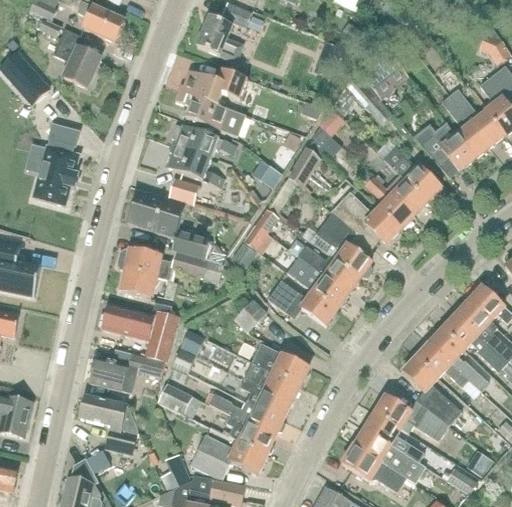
[(35,0),(31,10),(53,20),(58,9),(55,8),(59,0),(35,0)]
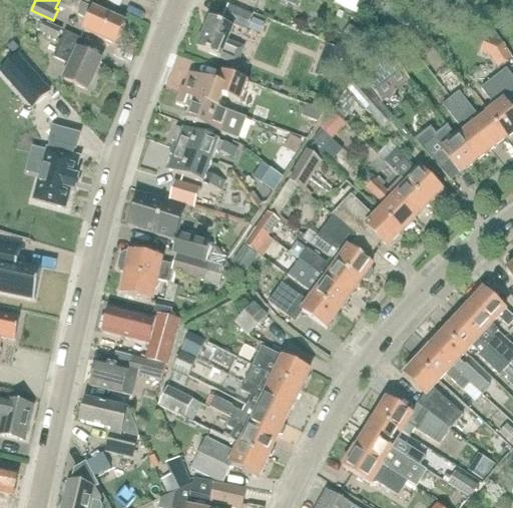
[(115,41),(124,19),(93,5),(90,4),(83,1),(82,0),(77,12),(88,17),(83,27),(115,41)]
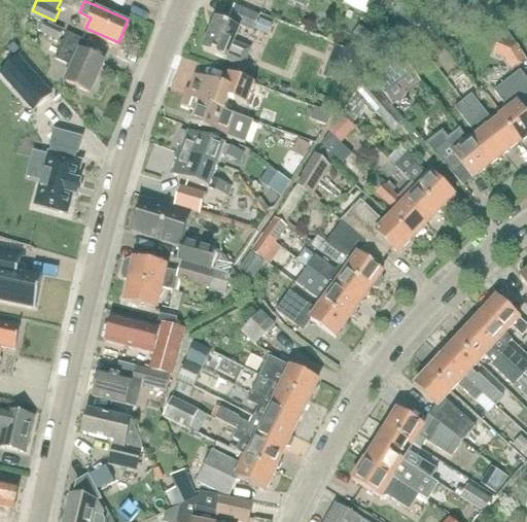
[(383,14),(390,0),(372,0),(369,7),(383,14)]
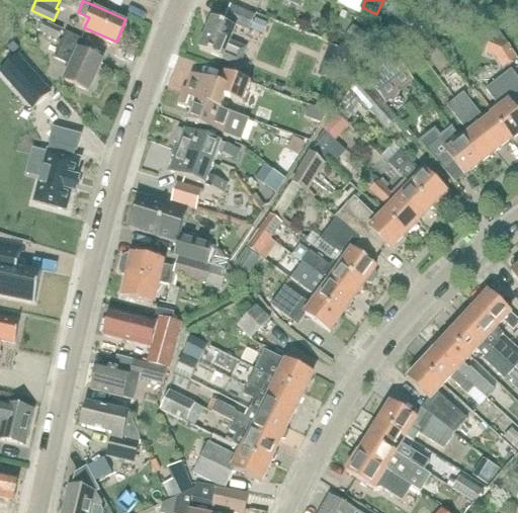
[(230,3),(224,18),(249,28),(250,26),(251,23),(255,14),(255,13),(230,3)]
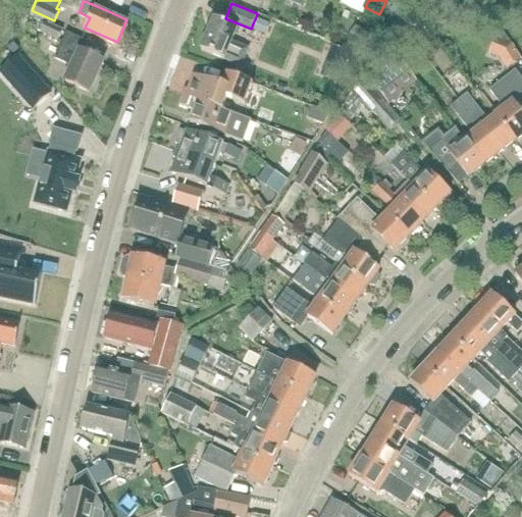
[(266,18),(257,14),(253,23),(252,27),(262,30),(266,18)]
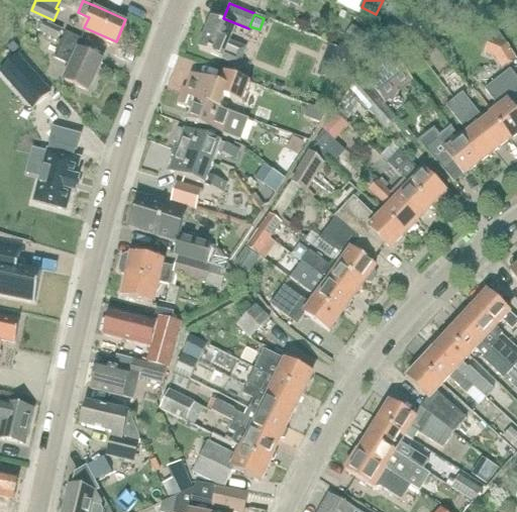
[(230,39),(235,28),(212,18),(199,48),(222,59),(223,57),(238,64),(246,45),(230,39)]
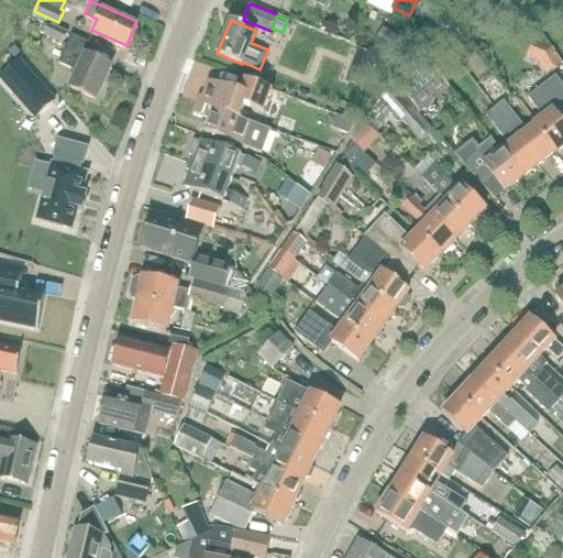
[(63,41),(67,30),(48,21),(43,32),(63,41)]
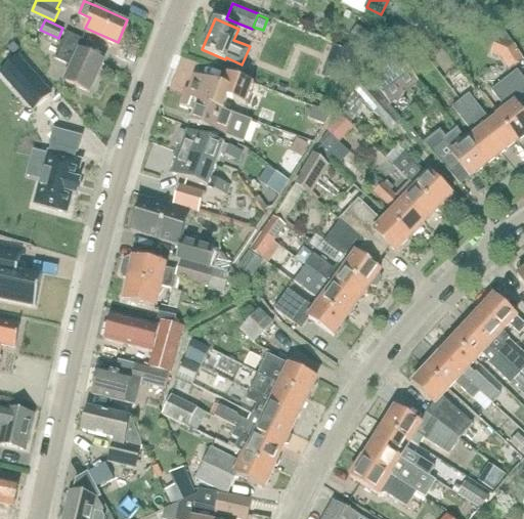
[(89,89),(102,59),(82,50),(87,39),(67,29),(54,55),(73,63),(66,79),(89,89)]
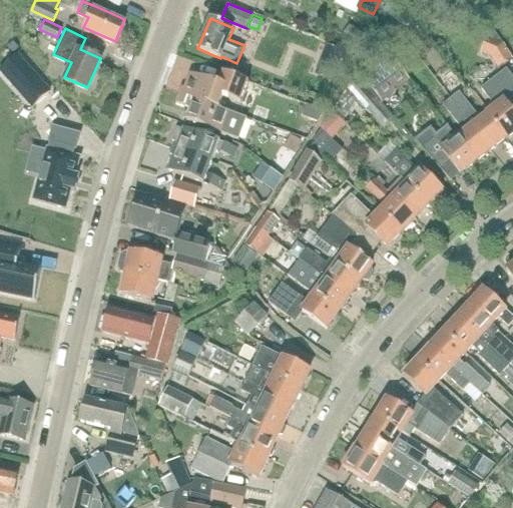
[(481,49),(491,54),(499,66),(512,56),(512,55),(503,38),(488,32),(481,49)]
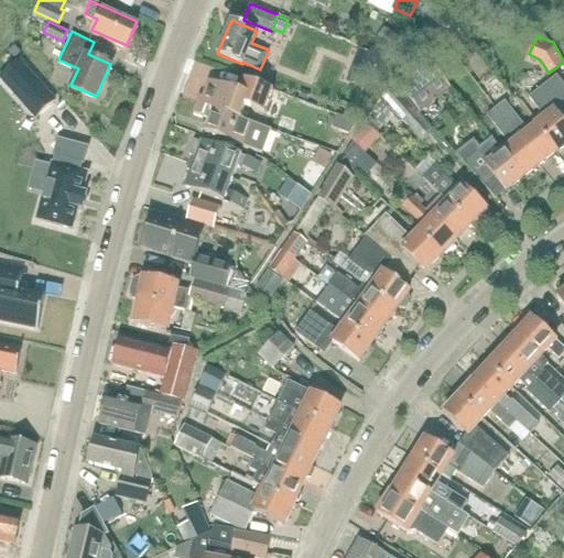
[(358,61),(375,67),(379,57),(362,51),(358,61)]
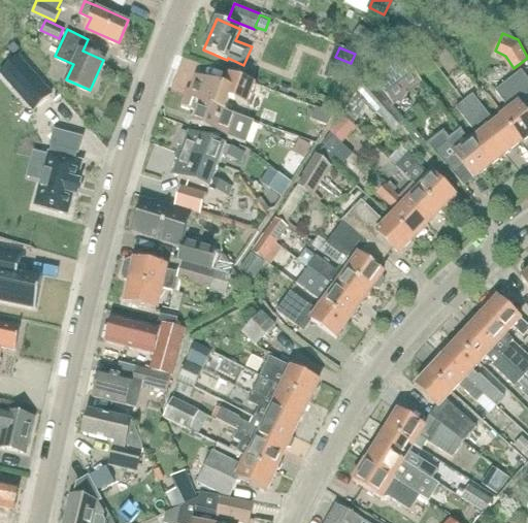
[(392,104),(423,80),(400,51),(369,75),(392,104)]
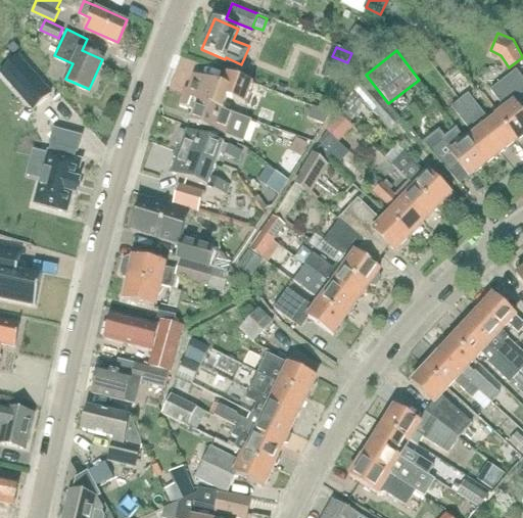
[(15,51),(0,65),(0,72),(32,106),(50,89),(15,51)]
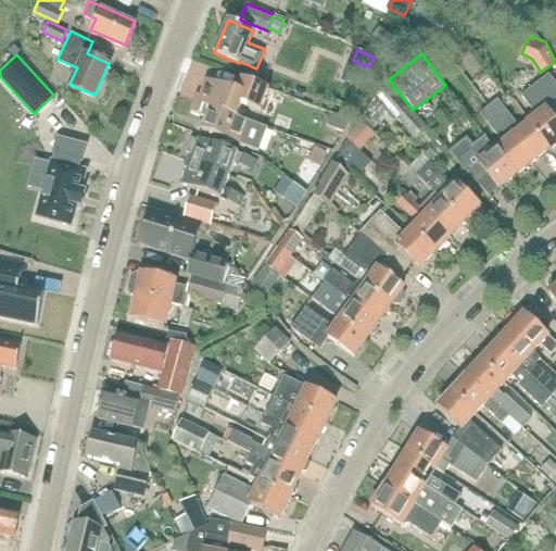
[(386,66),(378,61),(371,72),(378,77),(386,66)]
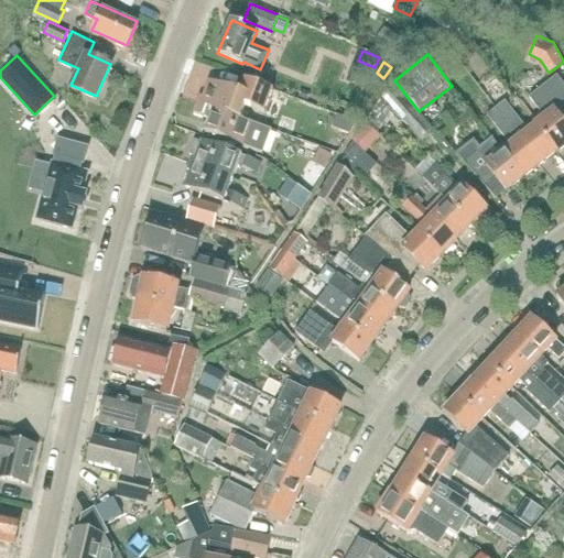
[(563,145),(563,122),(559,116),(563,111),(563,81),(556,73),(529,95),(545,116),(535,123),(537,124),(555,150),(556,152),(563,145)]
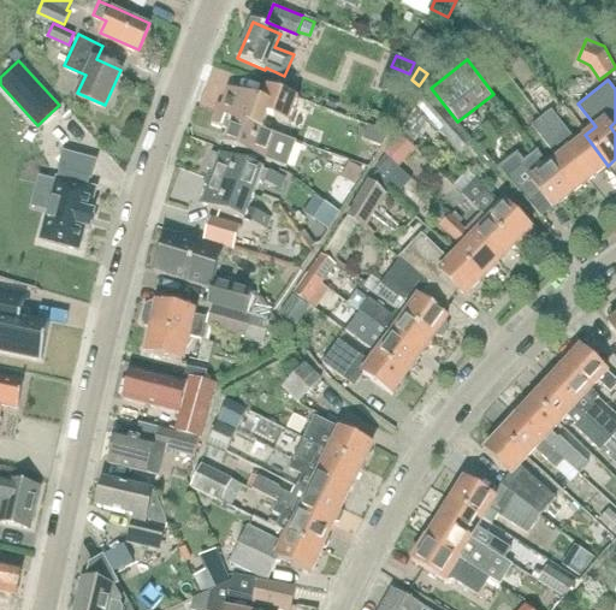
[(290,122),(298,99),(266,87),(261,99),(227,87),(221,104),(218,102),(215,110),(261,128),(266,113),(290,122)]
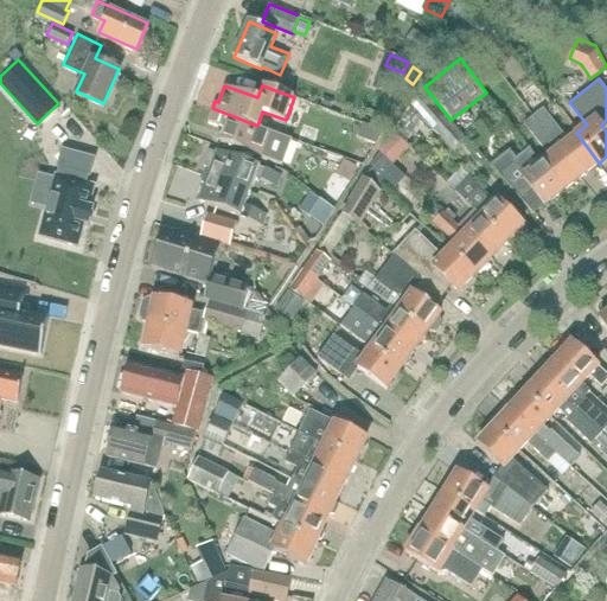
[(391,128),(398,134),(410,116),(419,122),(423,114),(454,147),(465,138),(430,98),(421,90),(409,102),(391,128)]
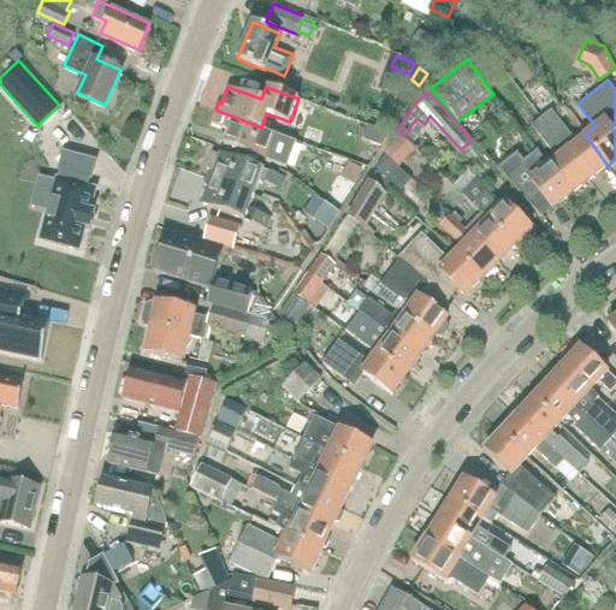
[(586,136),(579,143),(551,107),(540,116),(568,150),(588,178),(606,164),(586,136)]
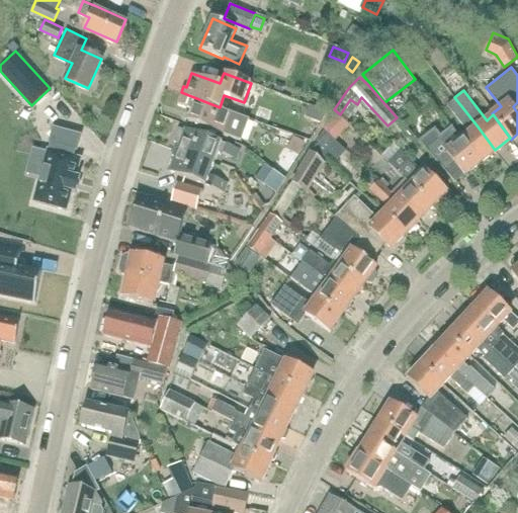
[(239,139),(247,117),(220,107),(181,92),(177,102),(191,107),(187,119),(239,139)]
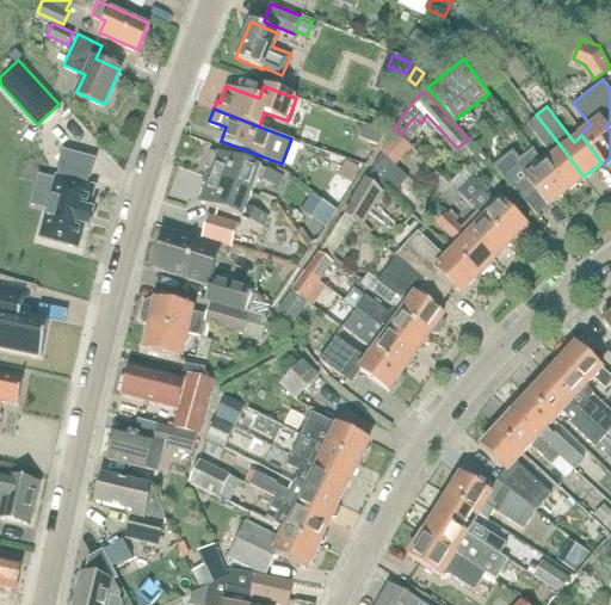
[(584,177),(563,149),(536,115),(528,122),(555,156),(545,164),(566,191),(584,177)]
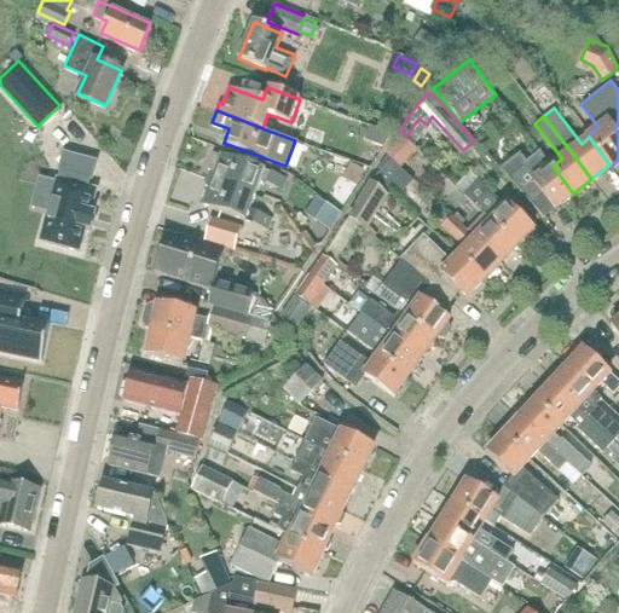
[(365,139),(382,145),(387,131),(370,125),(365,139)]
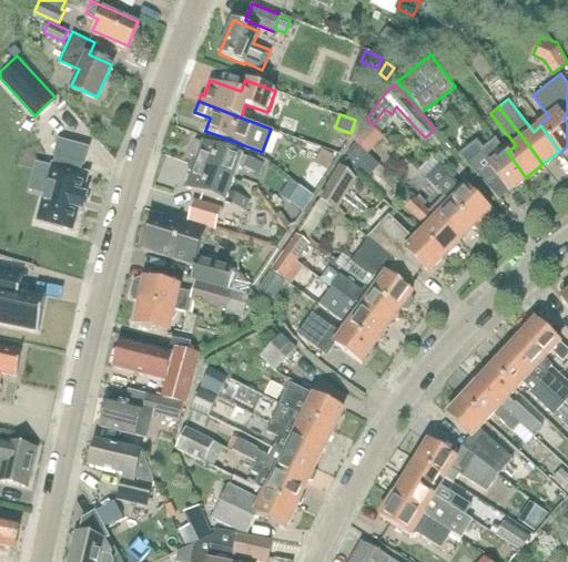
[(383,133),(373,125),(366,120),(355,139),(359,143),(366,149),(367,150),(383,133)]
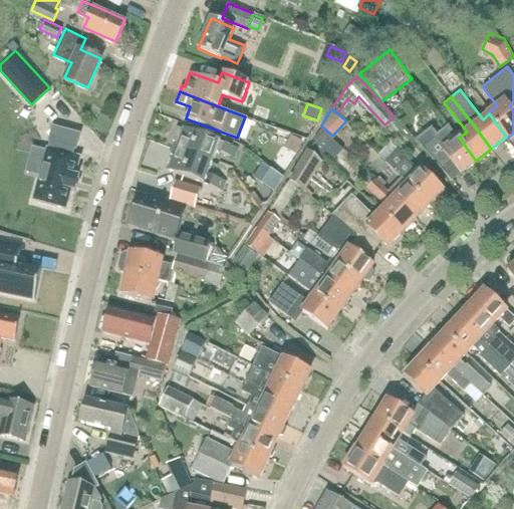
[(431,126),(417,139),(448,173),(454,168),(459,174),(476,161),(459,138),(449,123),(437,134),(431,126)]
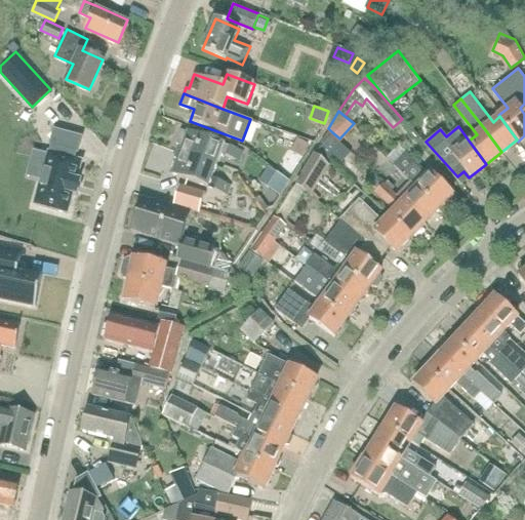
[(75,192),(77,192),(77,190),(79,181),(80,181),(80,178),(78,178),(76,177),(80,160),(81,161),(81,158),(79,158),(74,157),(76,149),(78,149),(82,134),(54,127),(50,142),(52,143),(50,150),(48,150),(35,201),(65,209),(65,210),(67,210),(68,208),(72,191),(75,192)]
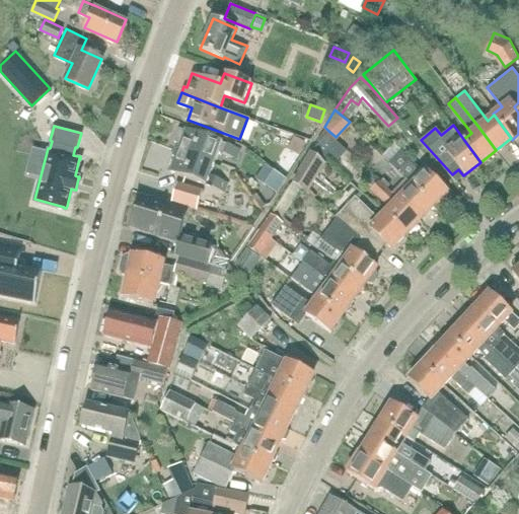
[(182,130),(177,128),(172,141),(175,142),(173,148),(212,162),(217,150),(235,157),(239,148),(183,128),(182,130)]
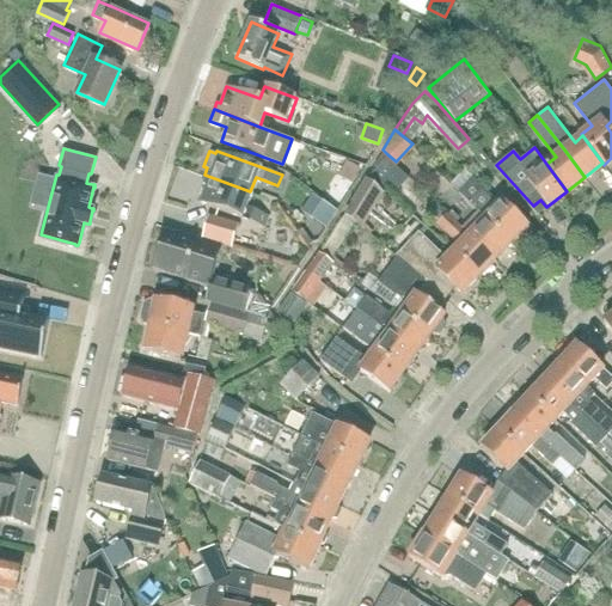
[(387,154),(367,175),(379,185),(399,165),(396,161),(395,160),(387,154)]
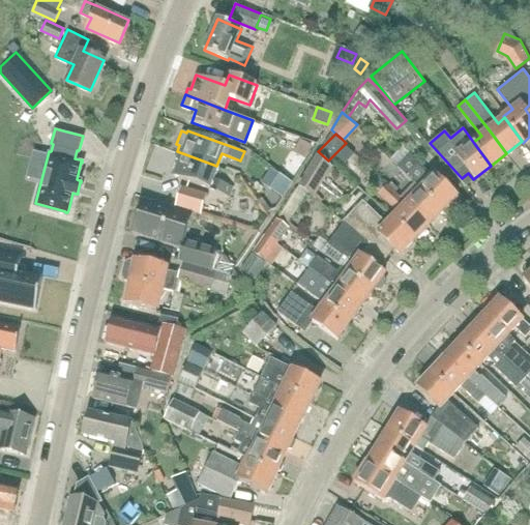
[(305,154),(311,144),(300,138),(294,148),(305,154)]
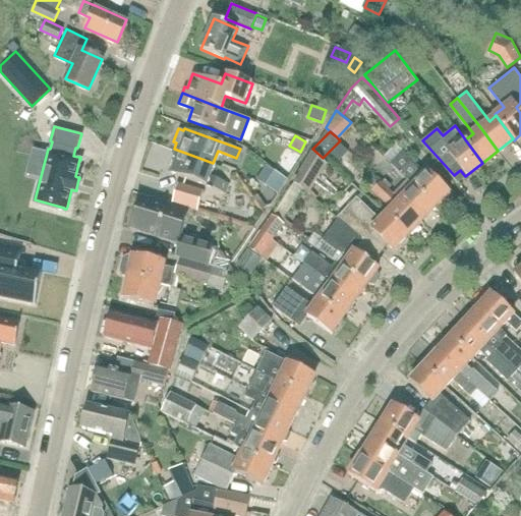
[(395,142),(384,155),(390,161),(398,169),(407,178),(414,185),(436,206),(439,209),(452,195),(448,191),(441,183),(428,171),(426,173),(409,157),(402,150),(395,142)]
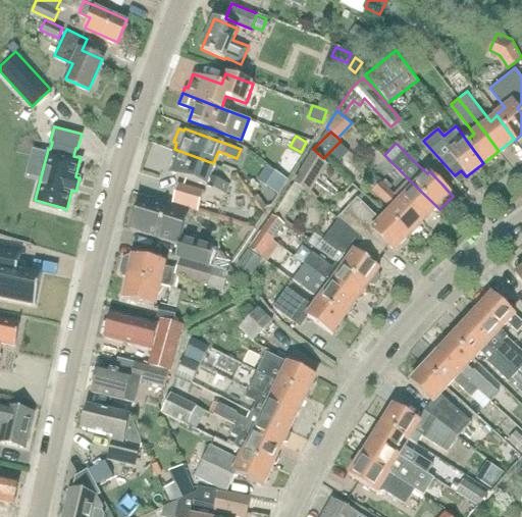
[(209,175),(213,163),(174,149),(172,155),(175,157),(170,171),(224,192),(228,182),(209,175)]
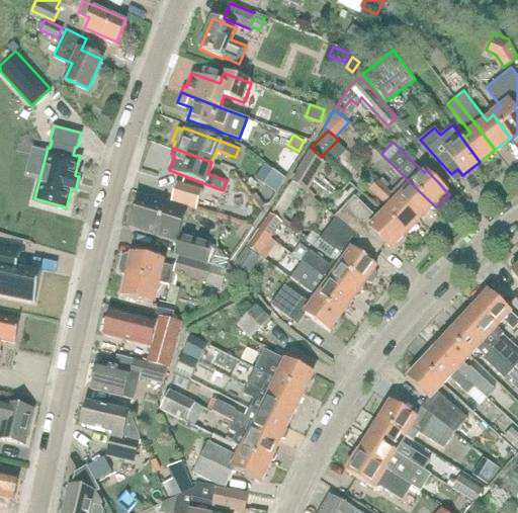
[(292,179),(301,186),(307,190),(324,160),(311,149),(292,179)]
